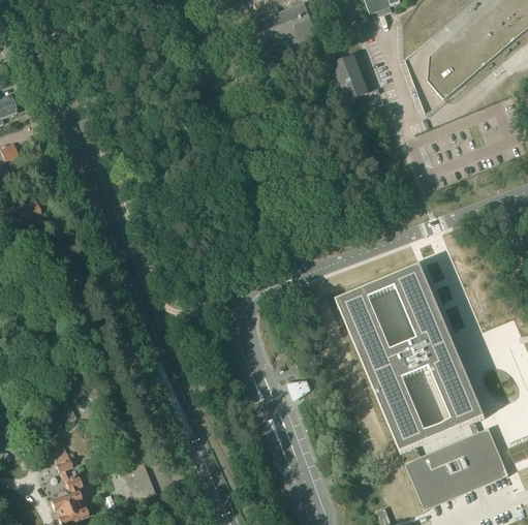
[(364,0),(368,12),(369,12),(371,11),(373,18),(373,17),(391,9),(391,10),(395,8),(394,5),(393,3),(399,0),(364,0)]
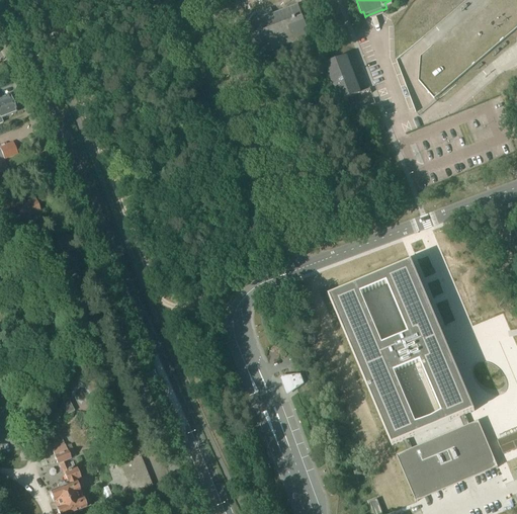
[(254,31),(250,32),(257,52),(258,51),(308,32),(296,2),(277,9),(272,11),(250,19),(254,31)]
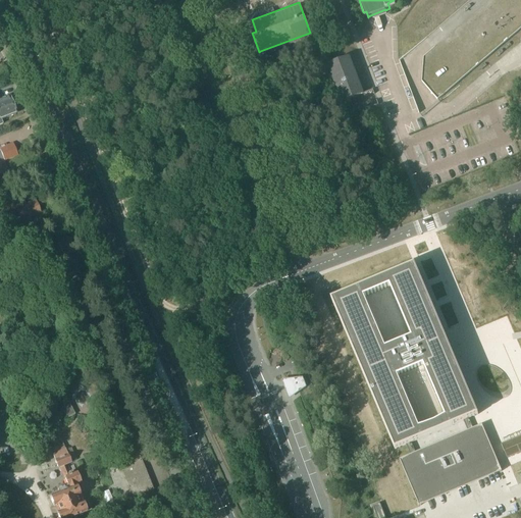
[(334,59),(326,61),(341,98),(362,91),(362,90),(356,73),(355,70),(354,70),(348,54),(334,59)]
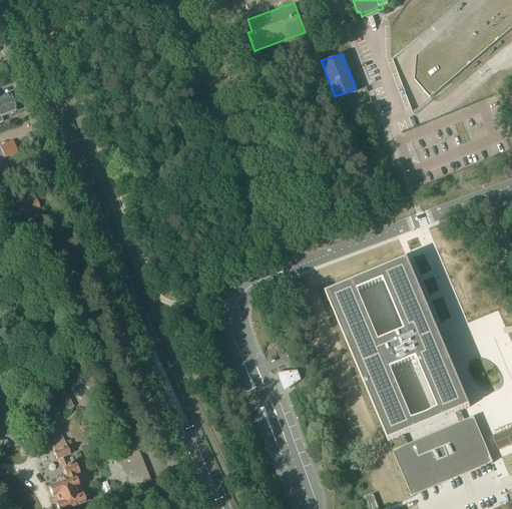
[(0,104),(11,100),(8,91),(0,94),(0,104)]
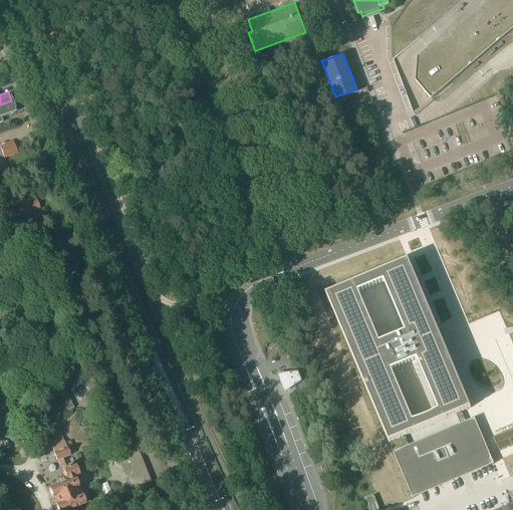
[(0,118),(1,118),(0,116),(0,114),(14,108),(11,100),(0,104),(0,118)]
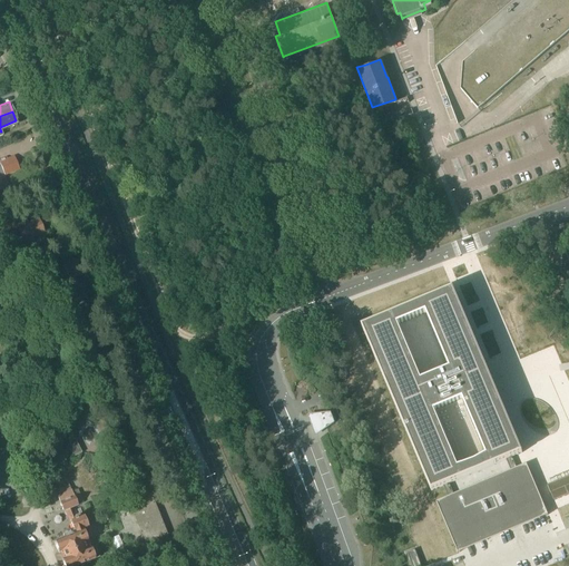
[(18,166),(13,153),(0,157),(0,185),(2,185),(0,179),(0,171),(2,169),(3,172),(18,166)]
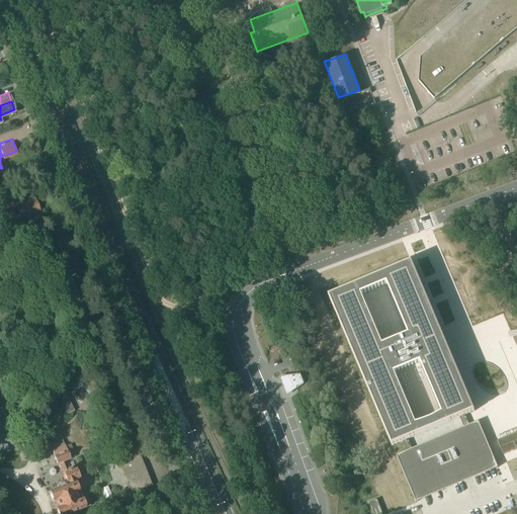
[(13,196),(10,190),(0,194),(0,205),(1,208),(5,207),(8,215),(16,211),(19,218),(28,215),(30,221),(41,216),(33,195),(17,202),(15,196),(13,196)]
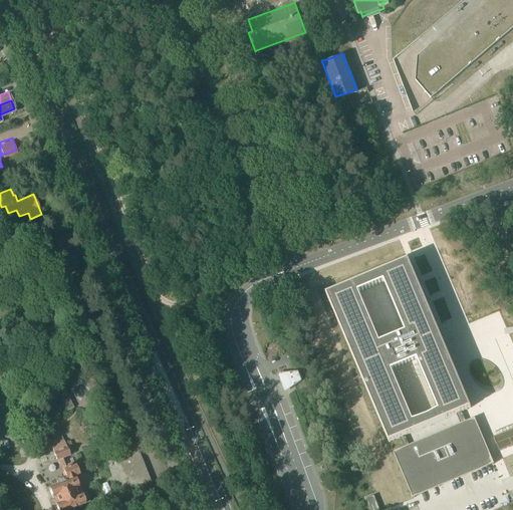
[(507,224),(504,225),(512,247),(512,220),(508,223),(507,222),(507,223),(507,224)]
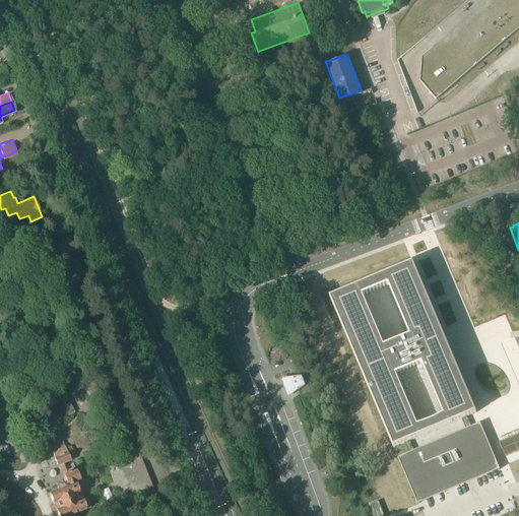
[(60,252),(73,247),(67,232),(55,237),(60,252)]
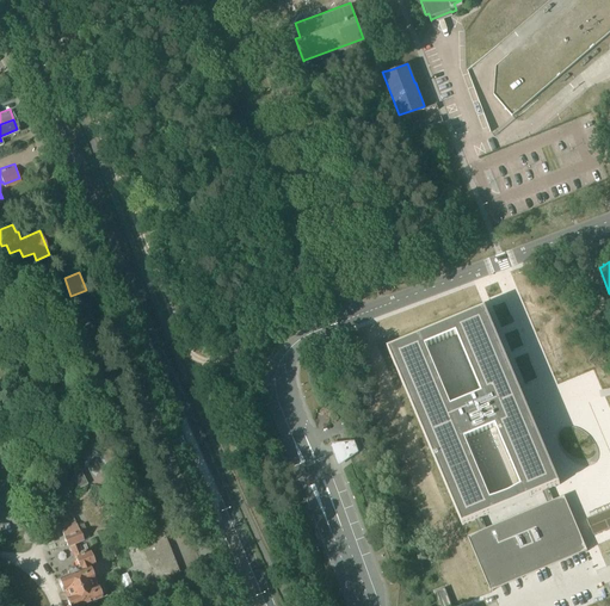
[(488,304),(390,342),(461,521),(474,515),(479,527),(467,533),(488,588),(585,549),(564,494),(550,499),(546,487),(559,482),(488,304)]
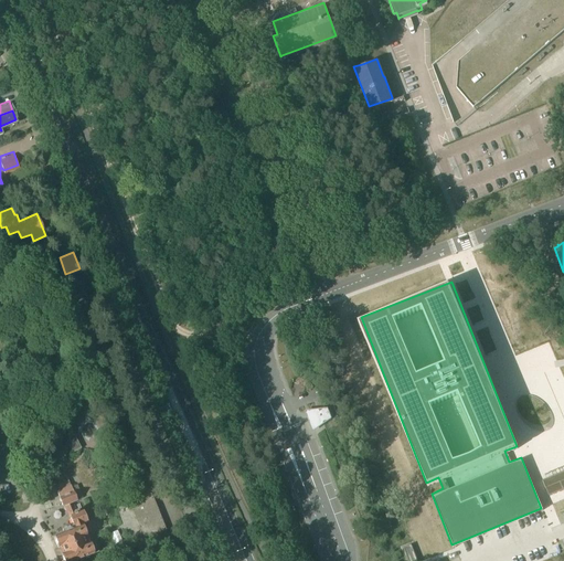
[(320,419),(322,421),(330,415),(327,405),(317,406),(317,410),(310,412),(314,421),(320,419)]
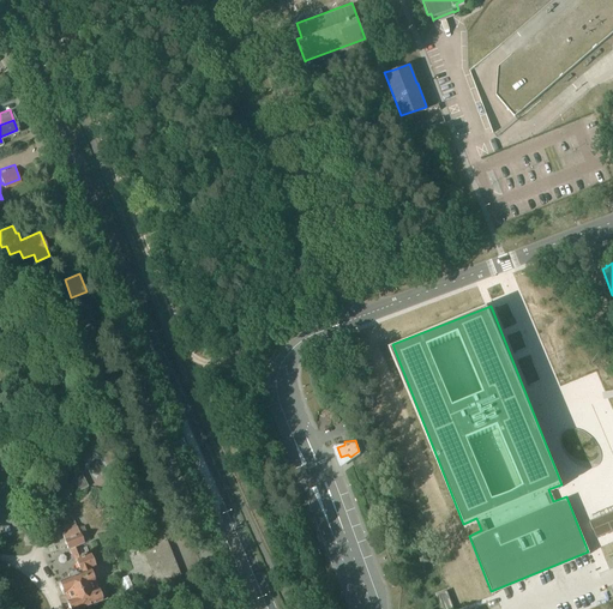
[(612,490),(578,505),(589,532),(612,523),(612,490)]
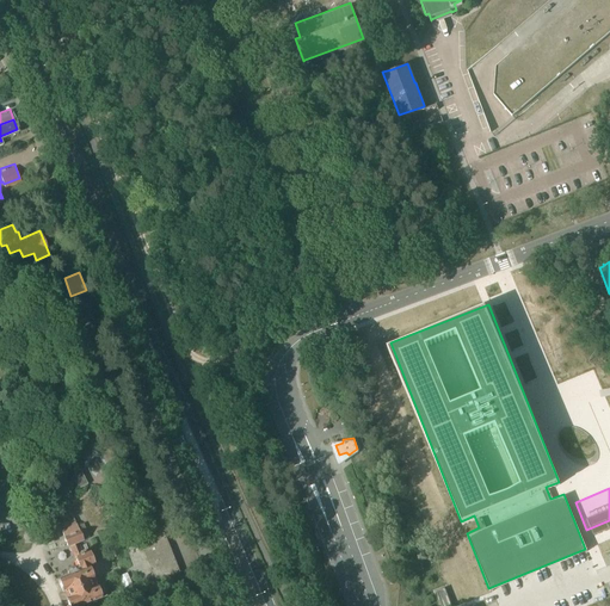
[(165,508),(156,512),(158,518),(159,520),(168,518),(165,508)]
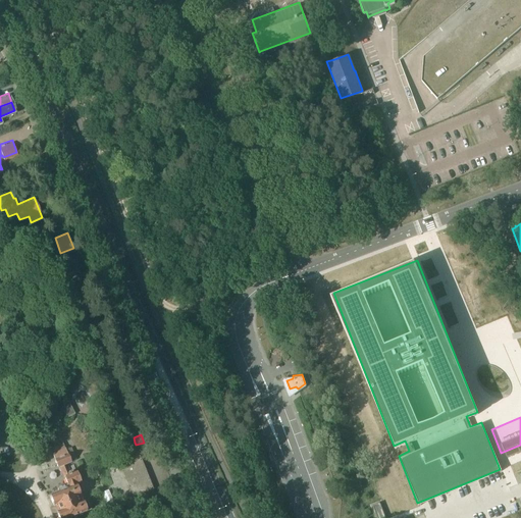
[(70,460),(65,448),(65,446),(52,451),(53,452),(55,457),(54,457),(57,465),(59,464),(64,474),(67,481),(57,485),(59,489),(57,490),(56,489),(52,491),(52,493),(49,494),(53,503),(56,510),(58,517),(66,517),(67,517),(67,516),(77,512),(79,513),(83,512),(83,510),(86,509),(91,507),(87,498),(85,499),(82,491),(84,490),(81,481),(75,470),(76,470),(73,462),(67,464),(66,461),(70,460)]
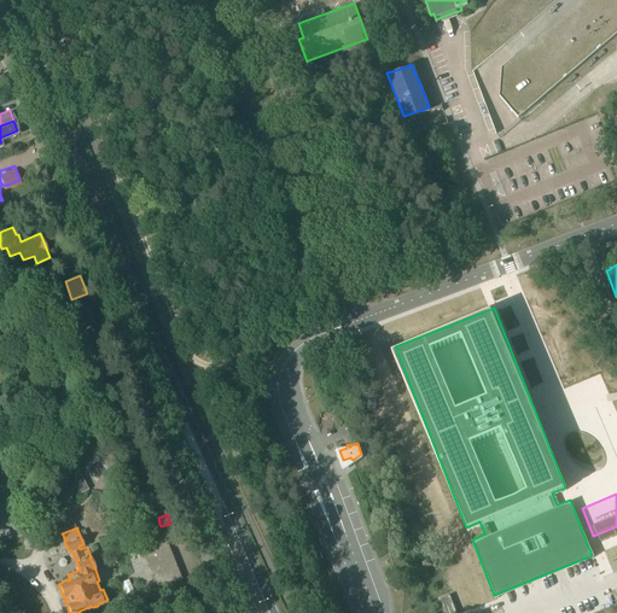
[(157,585),(180,576),(162,531),(139,539),(157,585)]
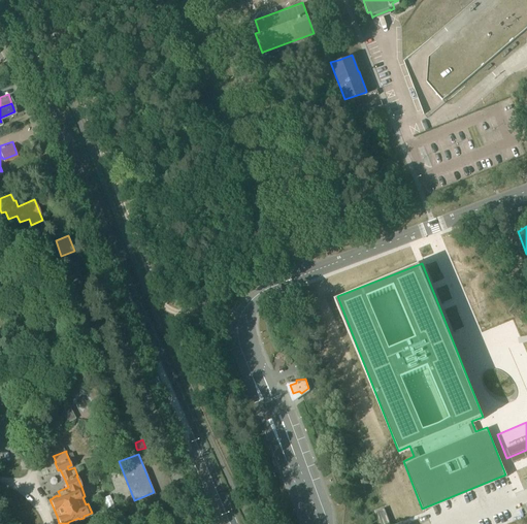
[(383,505),(375,509),(381,523),(389,523),(390,523),(383,505)]
